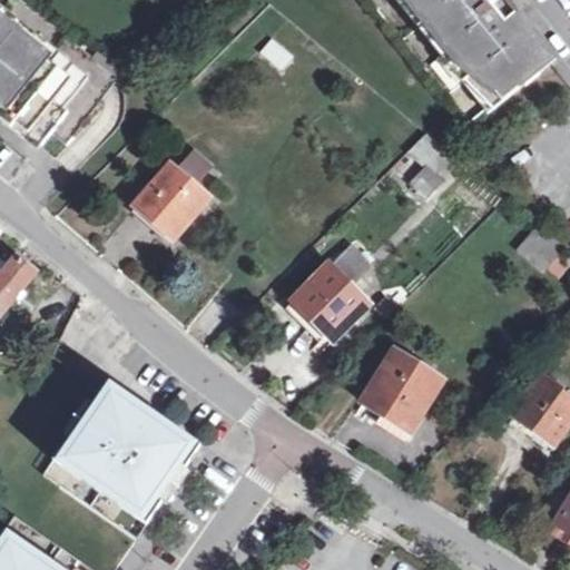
[(94,58),(20,0),(0,0),(0,112),(42,147),(52,134),(66,145),(125,74),(98,52),(94,58)]
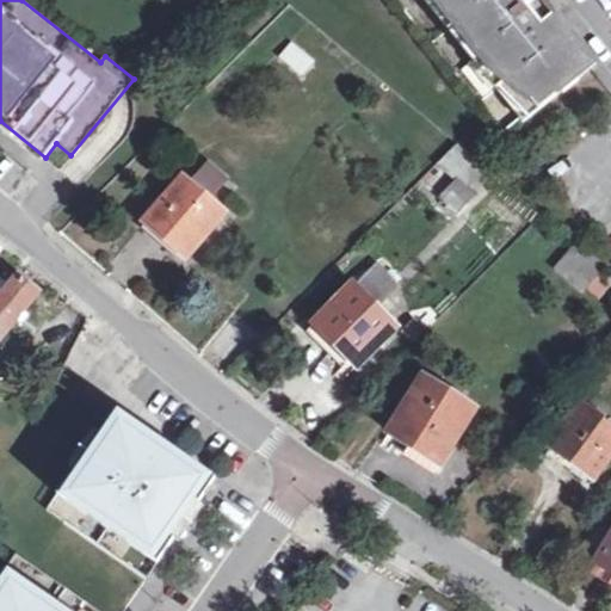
[(590,65),(536,0),(396,0),(505,134),(590,65)]
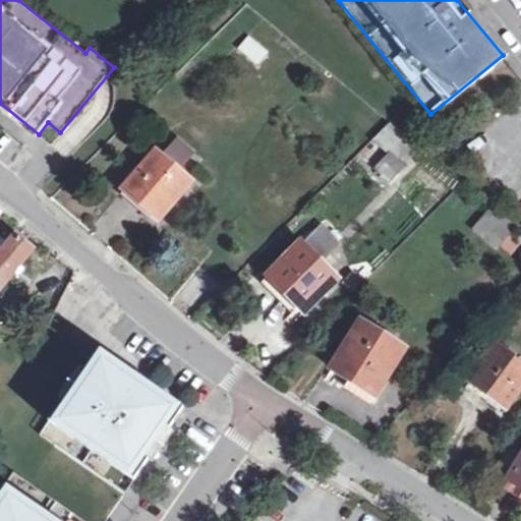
[(233,52),(259,74),(274,57),(247,35),(233,52)]
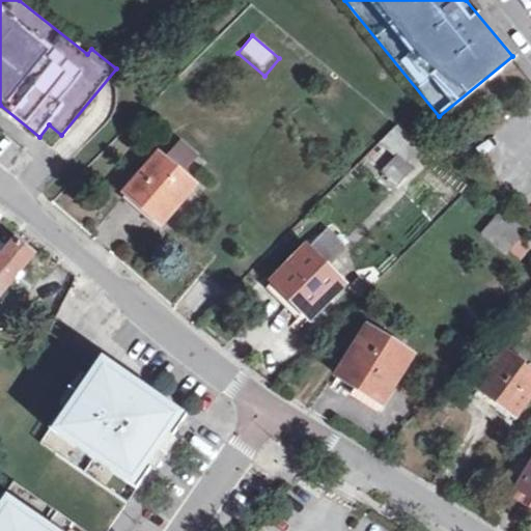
[(409,165),(425,147),(397,124),(383,140),(409,165)]
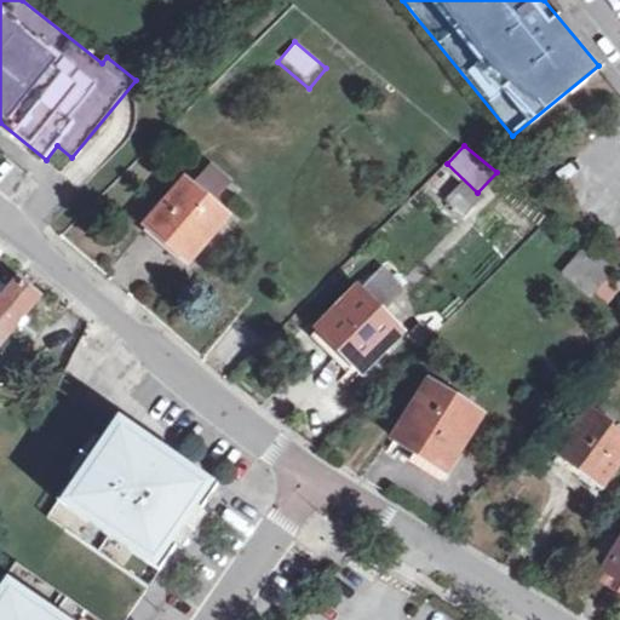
[(225,218),(216,210),(233,190),(214,173),(196,194),(187,184),(150,225),(189,259),(225,218)]
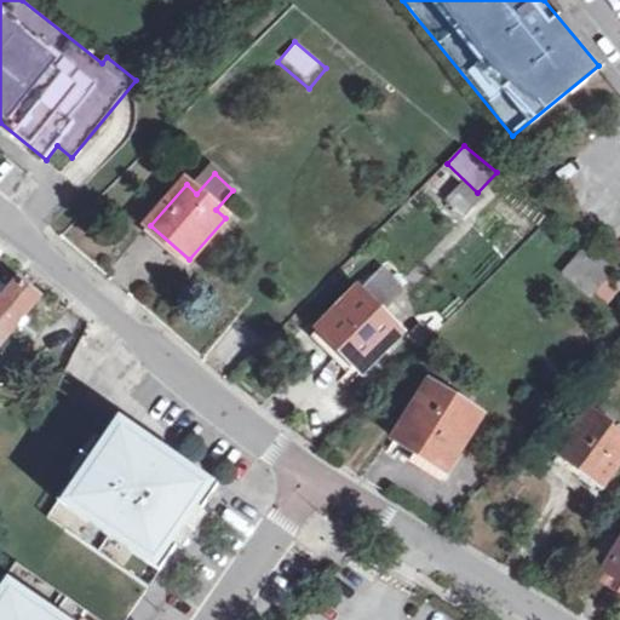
[(461,181),(441,202),(461,220),(481,199),(461,181)]
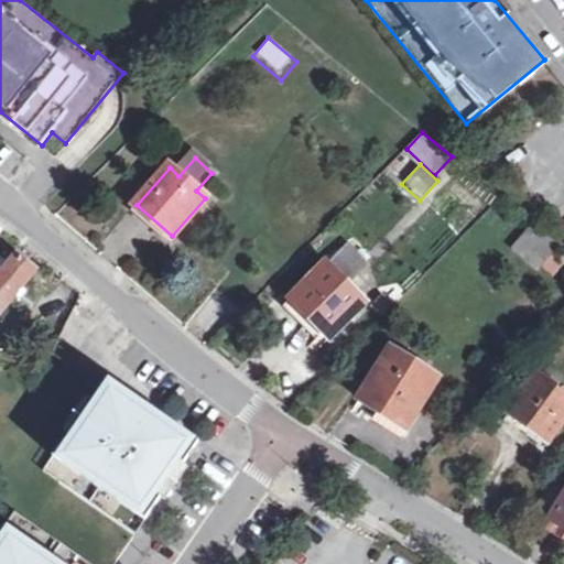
[(514,245),(540,267),(559,246),(533,225),(514,245)]
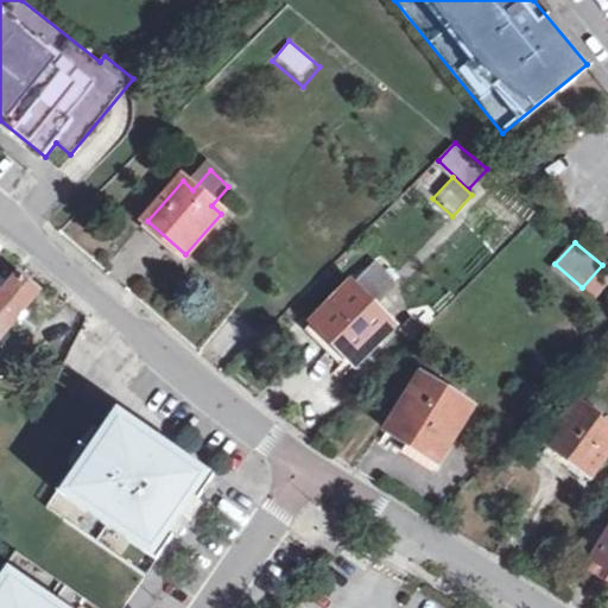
[(0,337),(36,292),(16,276),(7,286),(0,279),(0,337)]
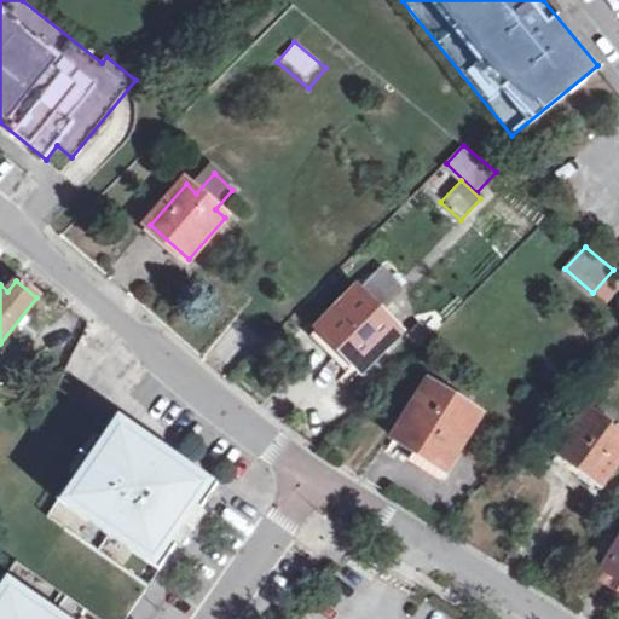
[(359,289),(322,328),(356,363),(348,372),(356,379),(401,330),(359,289)]
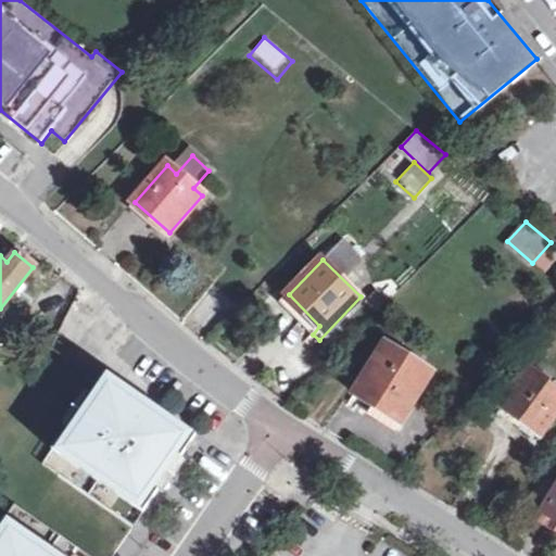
[(319,326),(289,294),(281,302),(313,335),(319,326)]
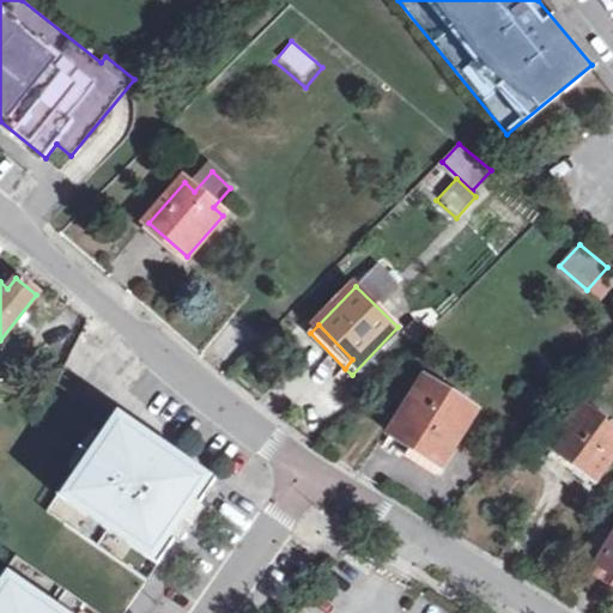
[(392,436),(444,466),(478,410),(426,378),(392,436)]
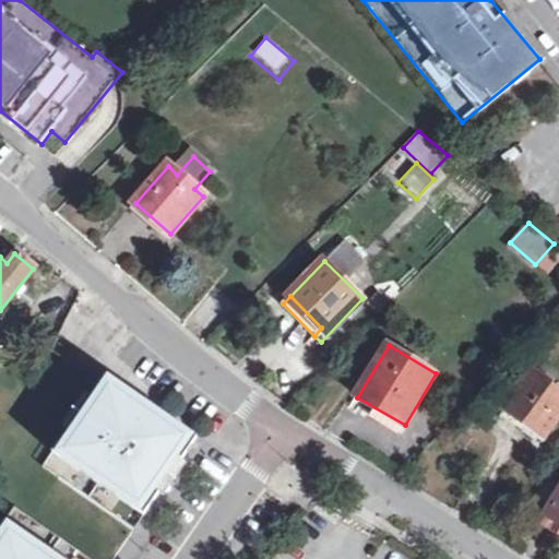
[(504,409),(545,438),(558,418),(558,389),(534,371),(504,409)]
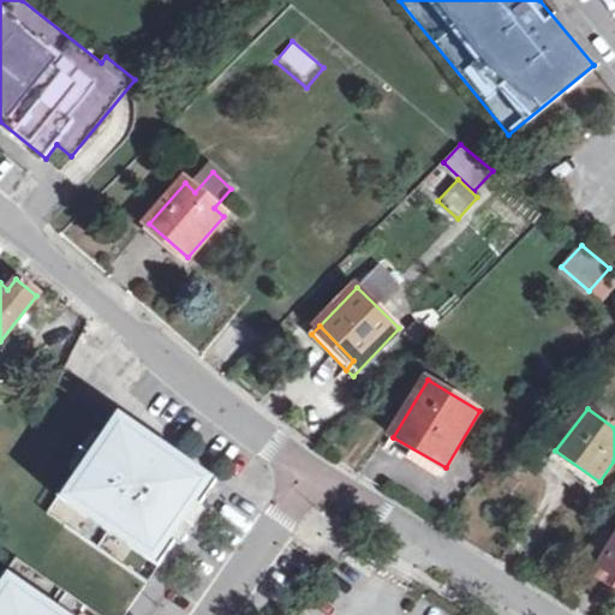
[(113,419),(59,499),(160,568),(214,489),(113,419)]
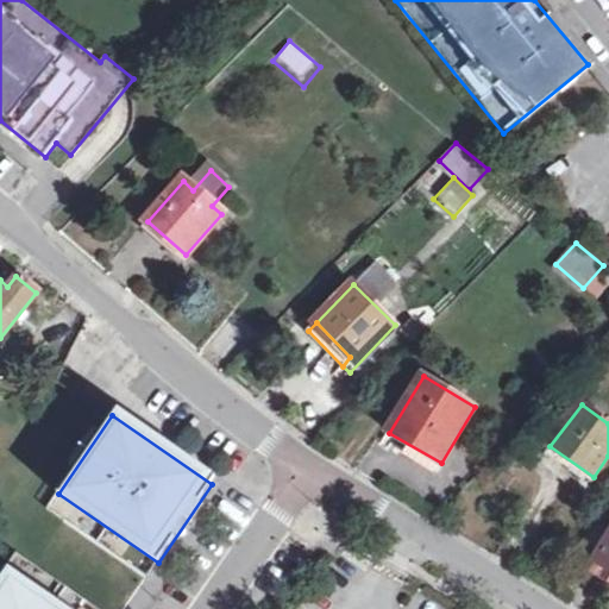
[(158,563),(58,494),(48,509),(148,577),(158,563)]
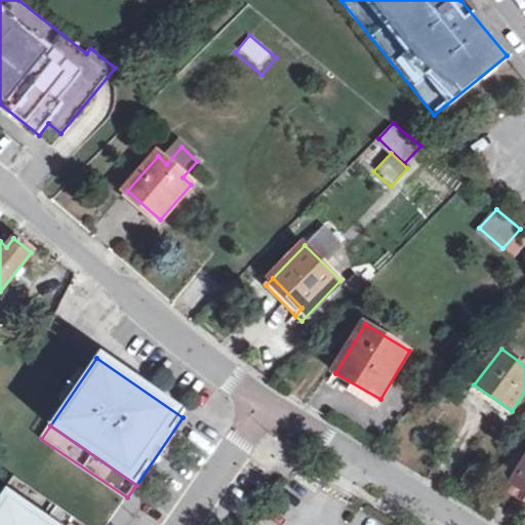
[(524,466),(514,483),(524,489),(524,466)]
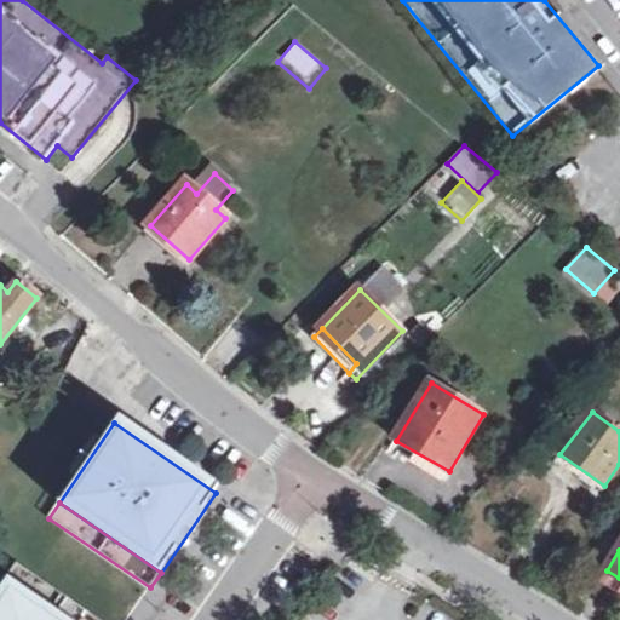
[(101,619),(18,563),(7,578),(68,619),(101,619)]
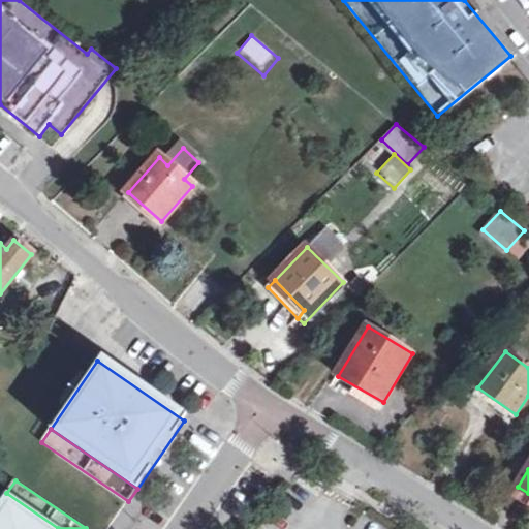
[(58,528),(6,493),(0,502),(0,528),(58,528)]
